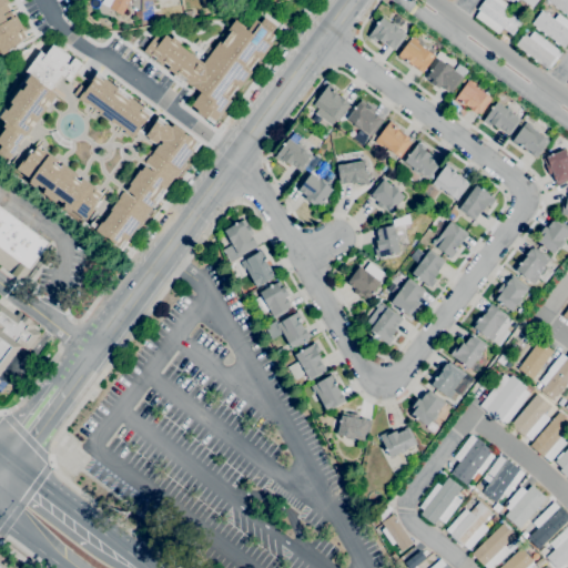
[(0,0),(6,0),(28,37),(7,49),(0,37),(0,0)]
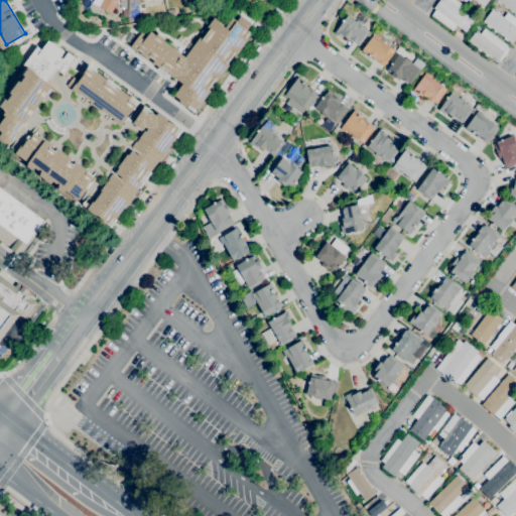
[(117,0),(110,13),(98,7),(99,6),(92,2),(93,0),(117,0)]
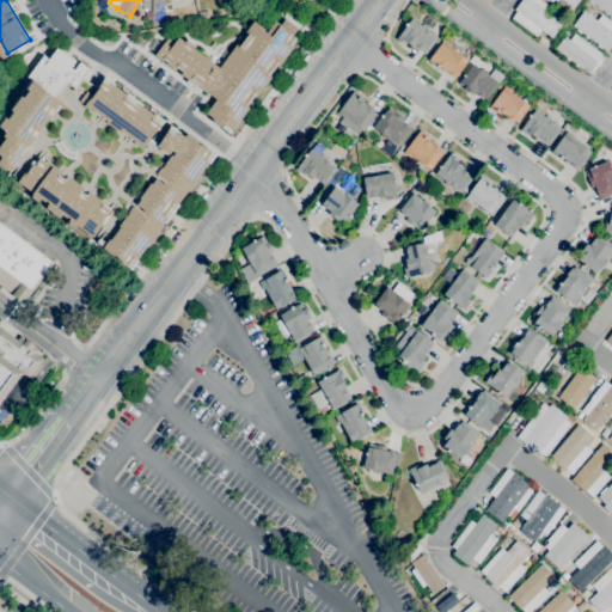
[(551,37),(542,30),(536,36),(512,18),(516,11),(514,10),(521,0),(542,0),(550,6),(546,11),(562,23),(551,37)]
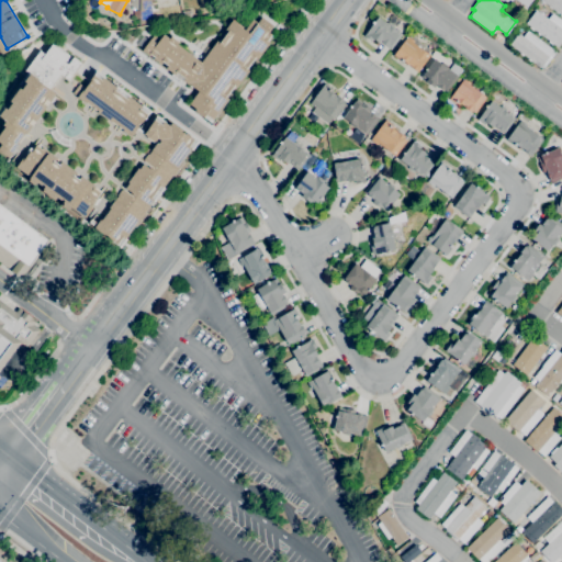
[(507,0),(523,11),(530,0),(507,0)]
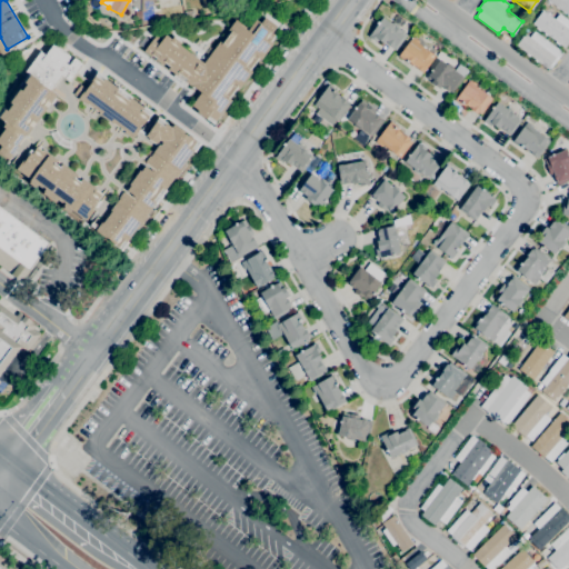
[(568,17),(566,16),(567,15),(565,13),(561,11),(562,11),(558,8),(558,9),(555,7),(555,6),(551,3),(547,1),(548,0),(568,0),(568,17)]
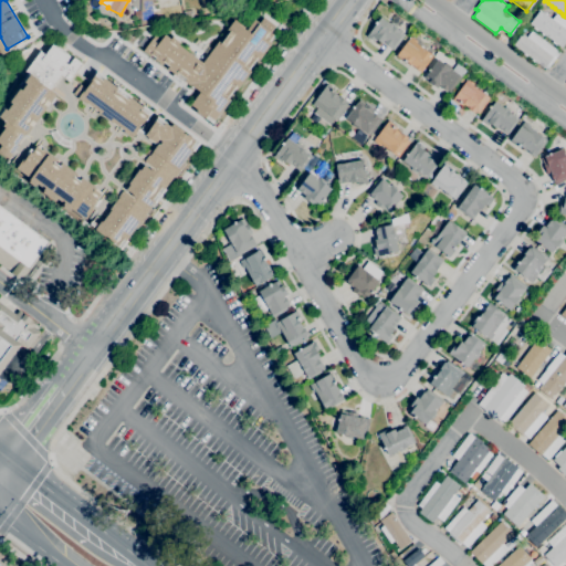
[(140,52),(192,90),(185,100),(213,121),(283,24),(259,7),(245,23),(233,16),(200,62),(164,37),(157,46),(148,41),(140,52)]
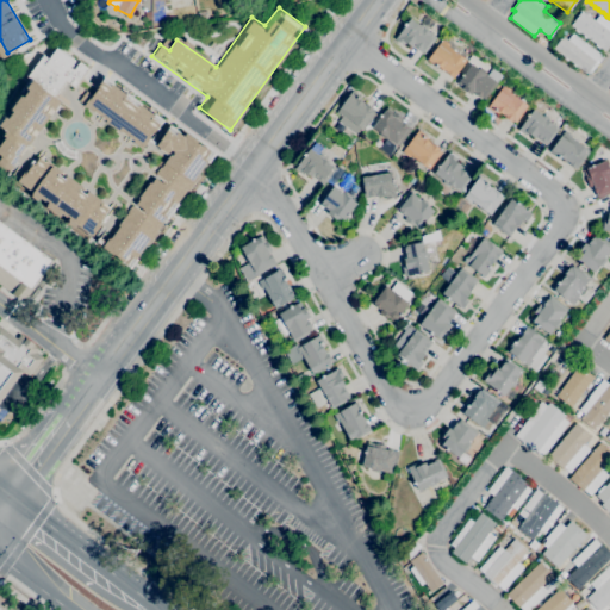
[(604,50),(599,47),(598,49),(595,45),(596,44),(586,37),(585,38),(583,37),(584,35),(579,31),(578,33),(574,30),(576,29),(570,25),(582,11),(586,14),(587,13),(590,16),(589,17),(595,20),(599,14),(609,23),(609,45),(604,50)]
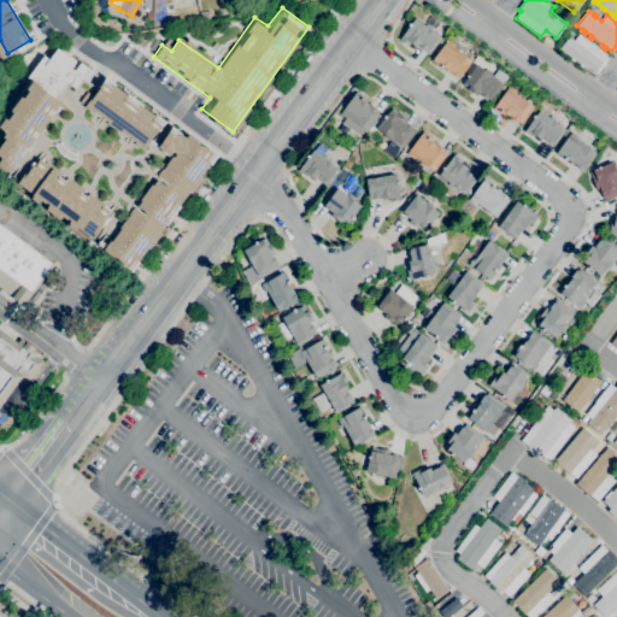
[(428,54),(419,47),(418,48),(410,42),(407,45),(399,39),(410,27),(409,25),(410,23),(411,24),(415,18),(441,37),(428,54)]
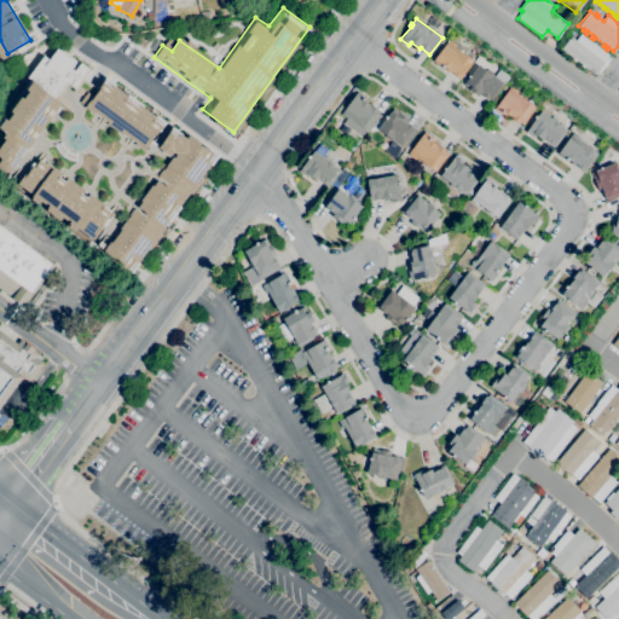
[(595,75),(584,67),(584,68),(582,65),(582,64),(577,61),(576,62),(572,59),(573,58),(561,48),(571,36),(576,40),(580,34),(612,57),(599,75),(596,73),(595,75)]
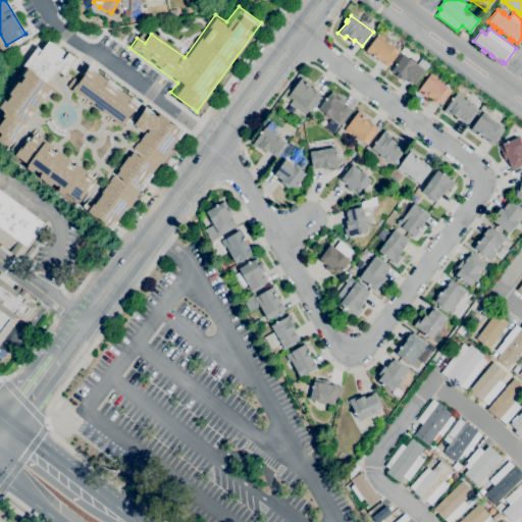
[(463,39),(458,35),(461,31),(466,35),(463,39)]
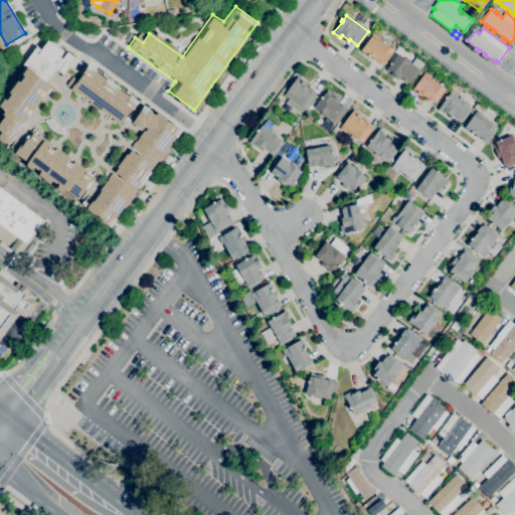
[(384,67),(369,56),(368,56),(360,51),(373,33),(379,37),(378,39),(393,50),(385,62),(386,63),(384,67)]
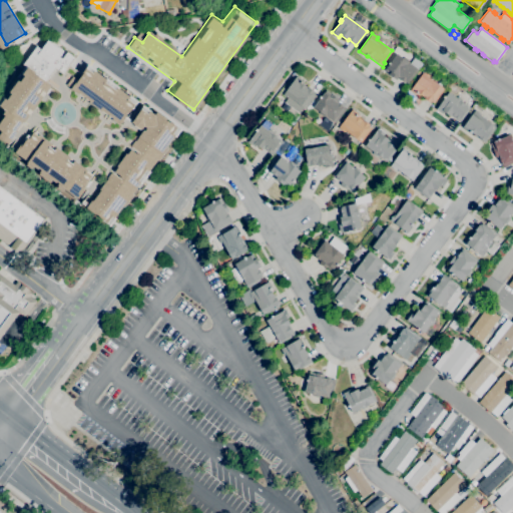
[(35,52),(63,72),(73,58),(45,38),(35,52)]
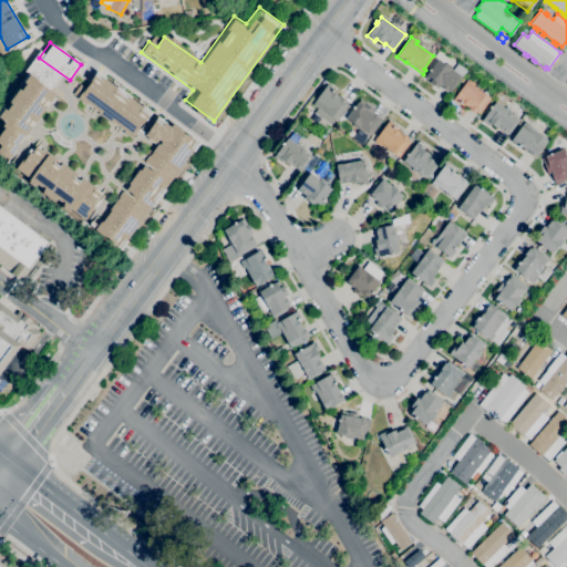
[(451,93),(447,91),(446,92),(441,88),(442,86),(441,85),(439,89),(430,82),(430,81),(424,78),(428,73),(439,60),(462,76),(451,93)]
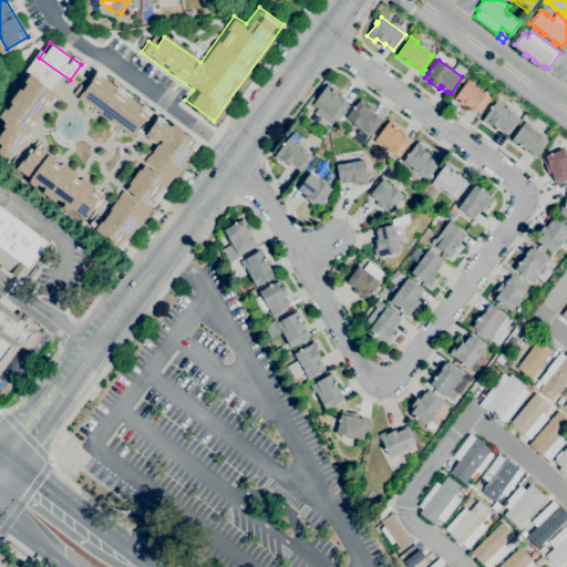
[(76,95),(133,135),(150,112),(93,72),(76,95)]
